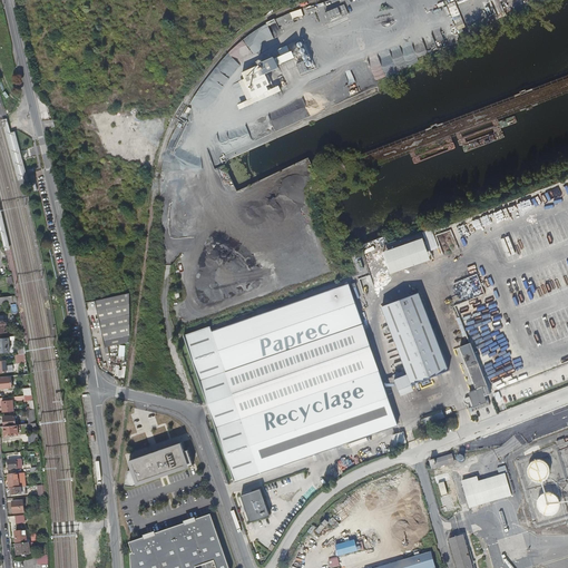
[(271,57),(238,71),(242,78),(236,80),(245,99),(235,104),(237,108),(278,89),(276,84),(266,89),(265,85),(267,84),(263,74),(276,68),(271,57)]
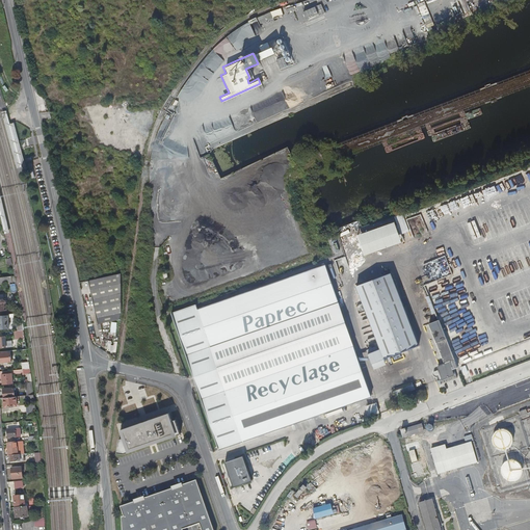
[(4,109),(0,111),(0,115),(15,166),(21,164),(23,164),(24,163),(20,147),(12,124),(9,125),(8,123),(4,109)]
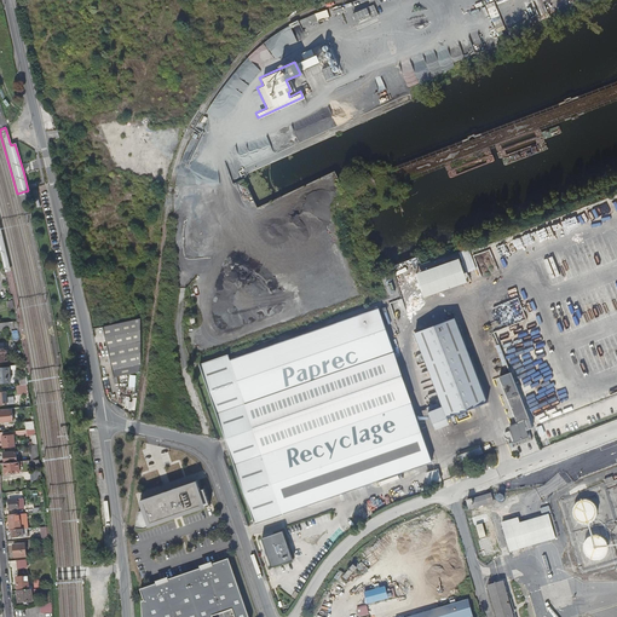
[(0,254),(4,271),(10,269),(0,229),(0,254)]
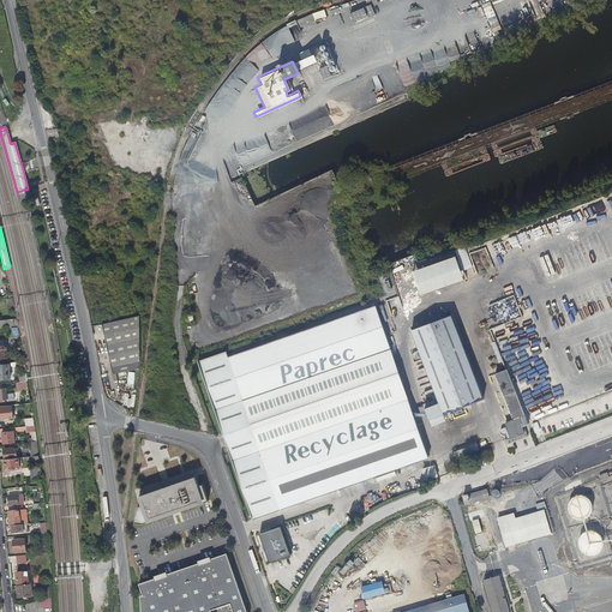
[(453,252),(407,269),(415,292),(461,275),(453,252)]
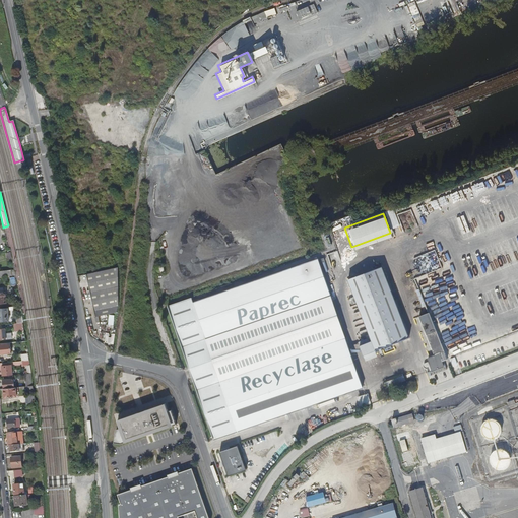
[(318,260),(193,304),(206,340),(331,297),(318,260)]
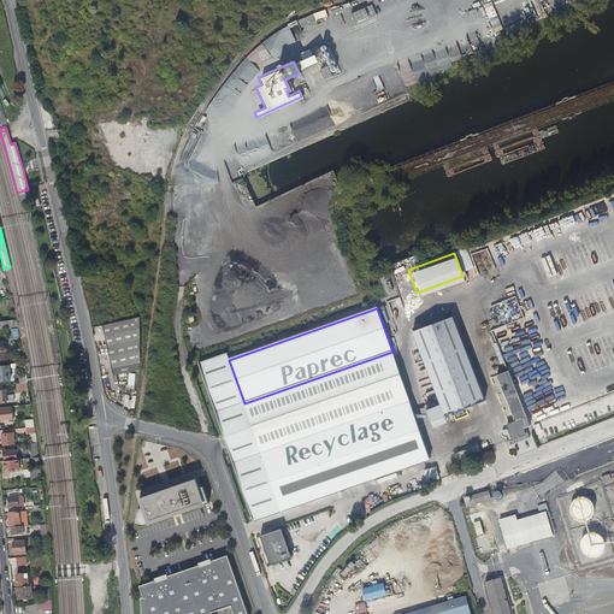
[(450,313),(411,328),(443,412),(483,396),(450,313)]
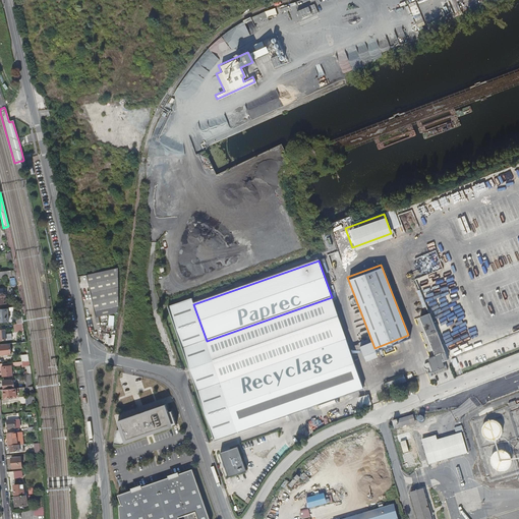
[(116,268),(85,274),(95,315),(116,310),(117,303),(117,298),(116,268)]
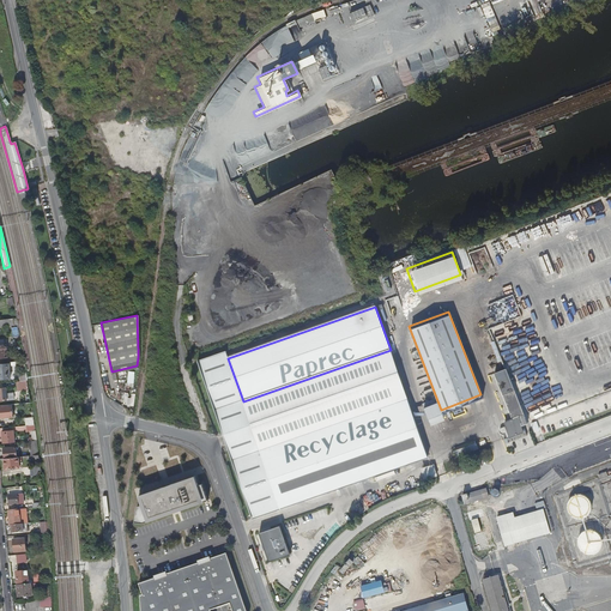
[(250,516),(279,506),(259,448),(253,430),(243,401),(228,358),(224,349),(197,358),(223,437),(250,516)]
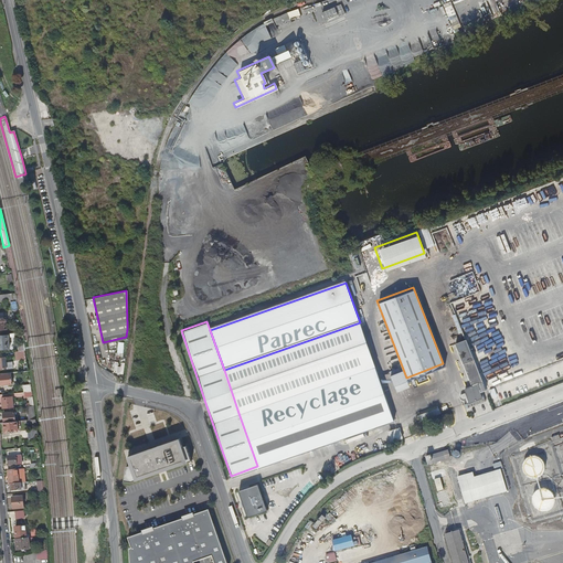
[(479,374),(465,337),(454,340),(470,383),(463,386),(464,390),(461,391),(460,392),(459,393),(459,394),(460,395),(461,396),(463,396),(465,396),(466,401),(484,393),(481,389),(485,388),(479,374)]
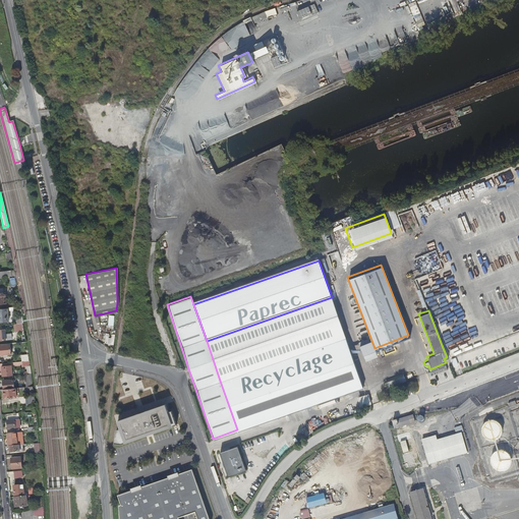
[(14,330),(22,329),(21,322),(13,323),(14,330)]
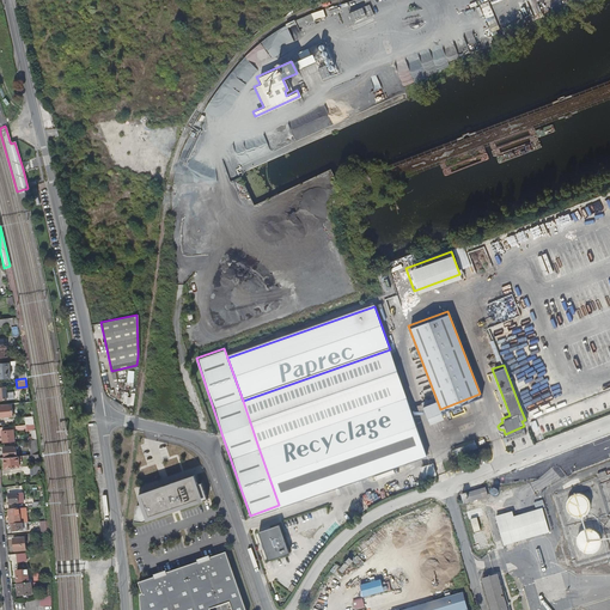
[(406,396),(258,447),(279,505),(426,455),(406,396)]
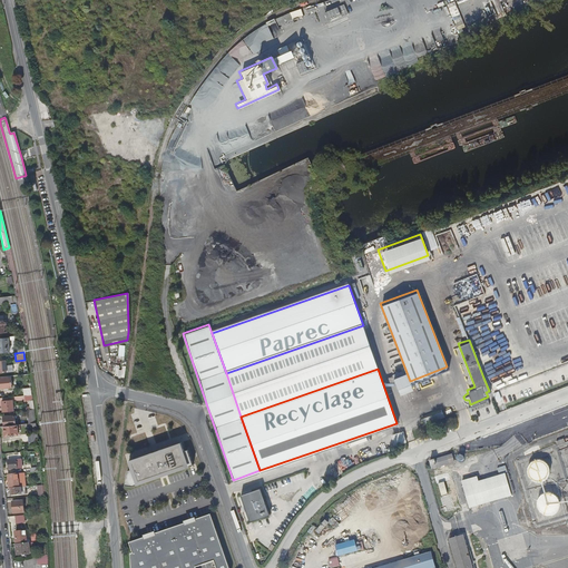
[(9,375),(0,376),(0,387),(10,385),(9,375)]
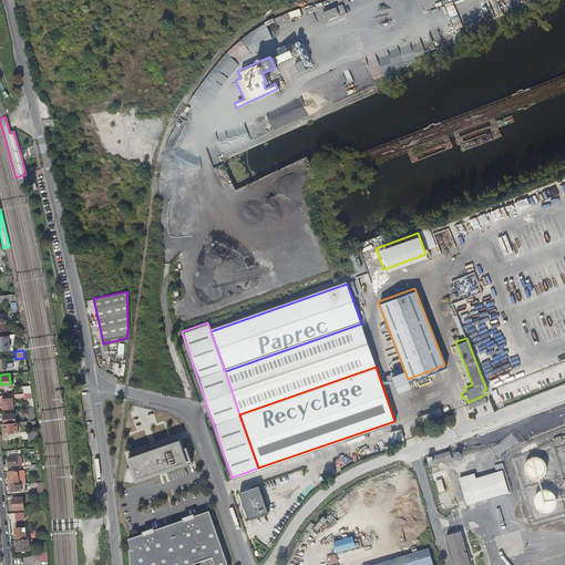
[(1,409),(12,408),(11,397),(0,398),(1,409)]
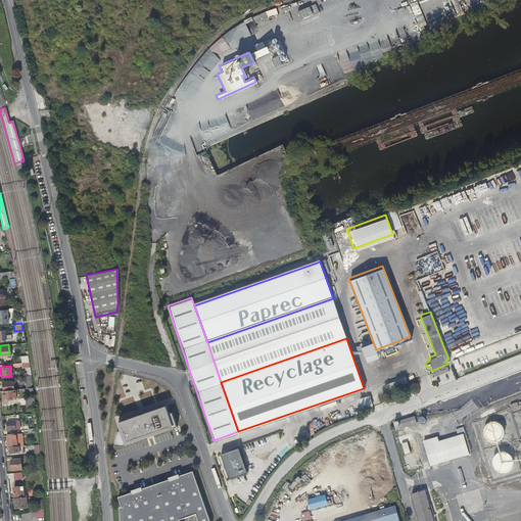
[(2,389),(13,388),(12,379),(1,380),(2,389)]
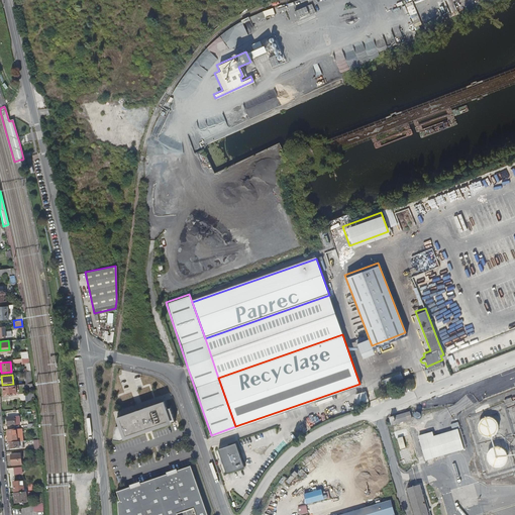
[(16,387),(16,384),(13,384),(2,385),(3,394),(15,392),(14,387),(16,387)]
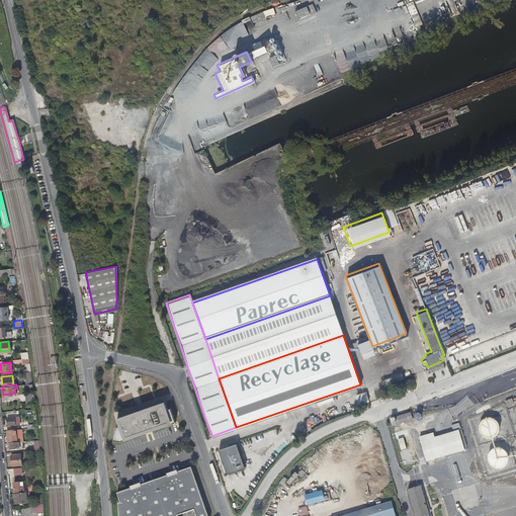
[(361,393),(354,395),(357,404),(364,401),(366,401),(364,392),(361,393)]
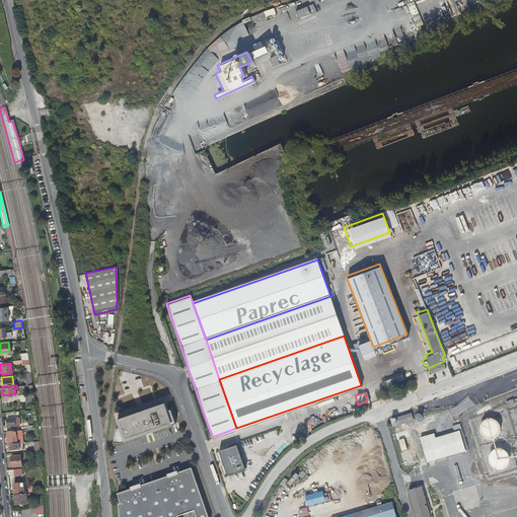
[(120,426),(116,428),(114,441),(121,442),(175,423),(170,409),(167,410),(164,402),(117,419),(120,426)]
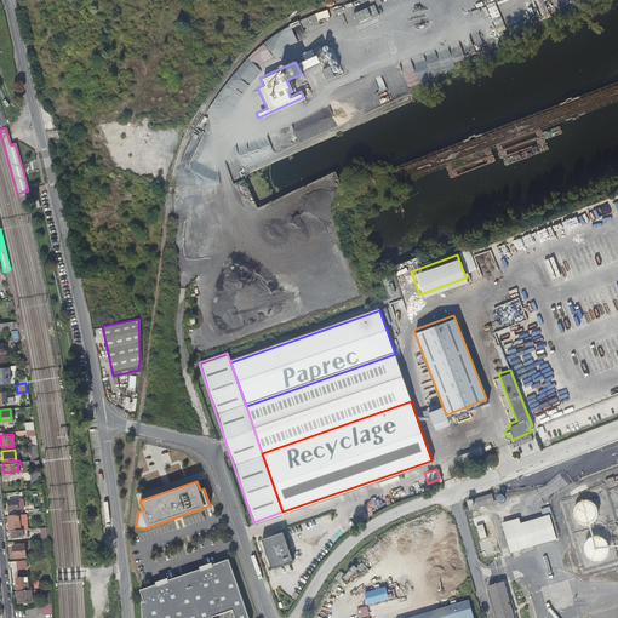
[(465,502),(468,510),(493,503),(490,495),(465,502)]
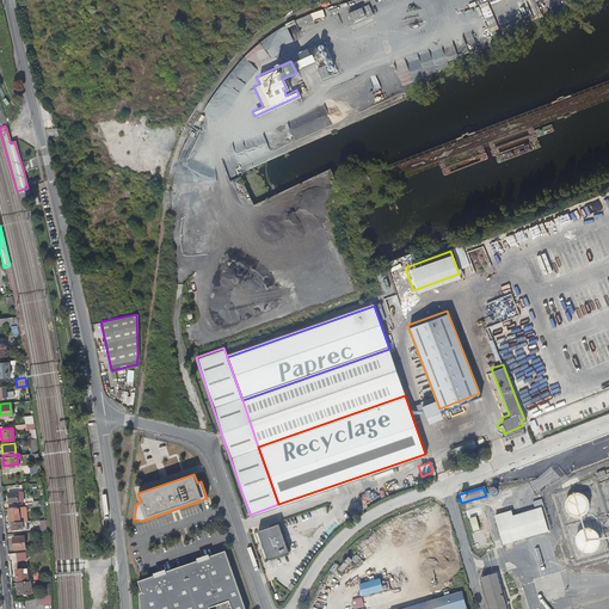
[(16,497),(20,496),(20,491),(6,492),(7,502),(16,502),(16,497)]
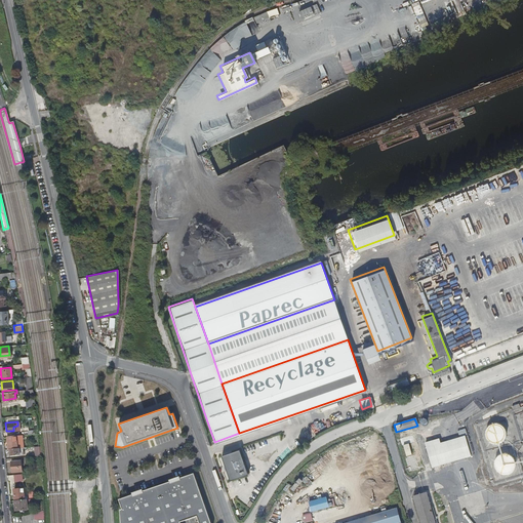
[(488,441),(491,442),(494,443),(497,442),(500,440),(503,437),(504,434),(503,431),(501,428),(498,425),(495,424),(492,424),(489,424),(486,426),(484,429),(483,432),(484,436),(485,439),(488,441)]
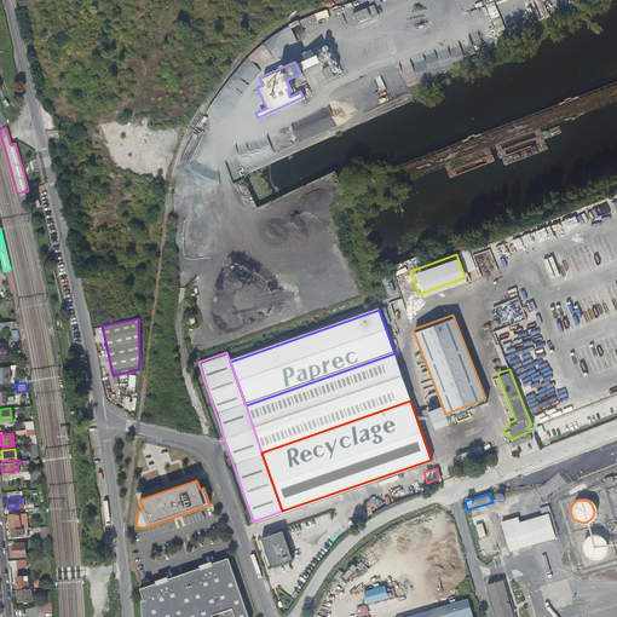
[(485,514),(470,518),(472,526),(488,522),(485,514)]
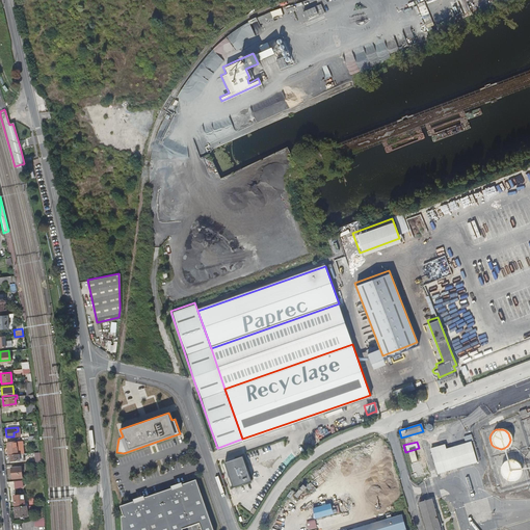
[(444,445),(430,449),(438,474),(479,461),(473,442),(450,448),(450,447),(447,447),(448,448),(445,449),(444,445)]
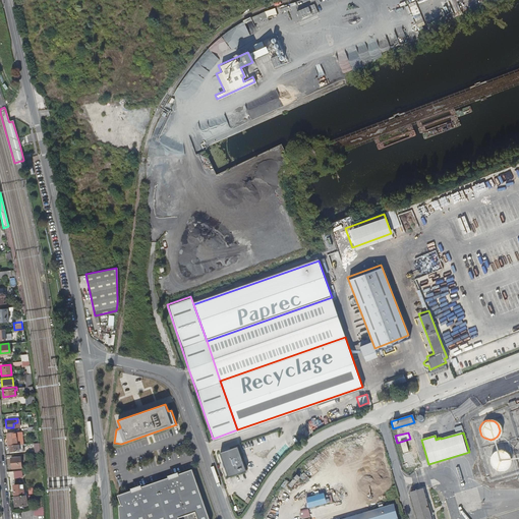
[(237,444),(219,450),(227,474),(245,468),(237,444)]
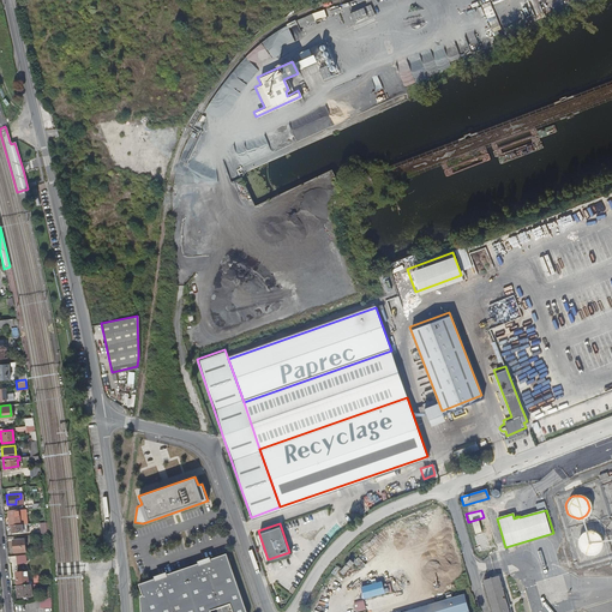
[(583,552),(587,553),(591,555),(594,553),(598,551),(600,549),(601,545),(601,540),(600,537),(598,534),(594,532),(591,531),(587,532),(583,533),(580,535),(579,539),(577,543),(579,546),(580,550),(583,552)]
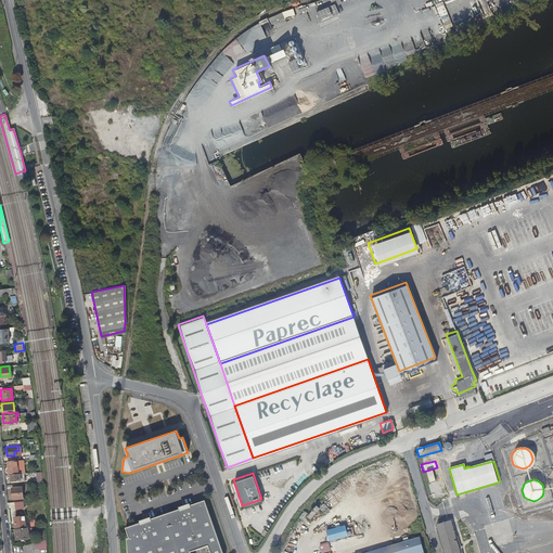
[(437,480),(426,484),(431,499),(441,496),(437,480)]
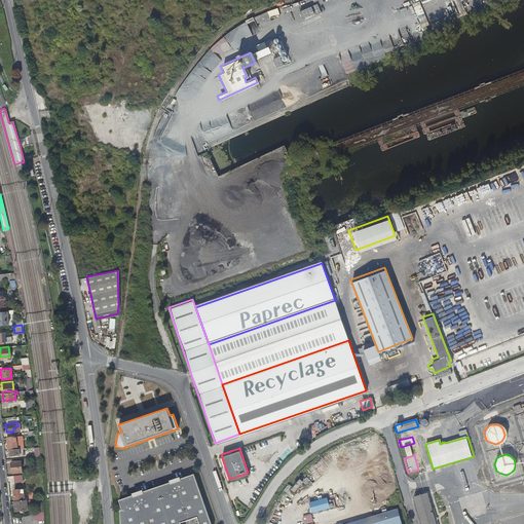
[(19,460),(9,461),(10,472),(21,471),(19,460)]
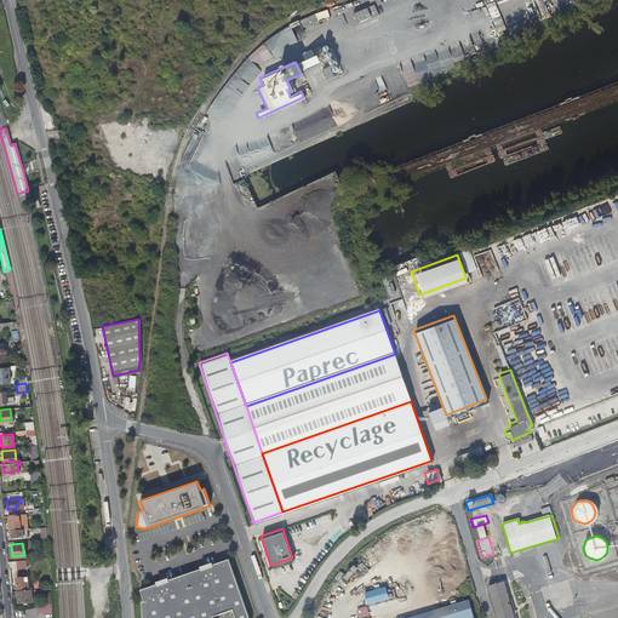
[(144,601),(142,602),(142,617),(213,617),(233,611),(235,617),(249,617),(229,559),(212,565),(141,589),(144,601)]
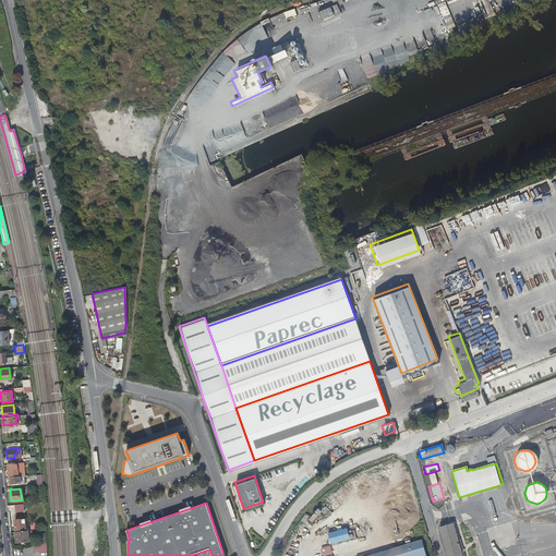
[(319,512),(316,509),(306,519),(310,522),(319,512)]
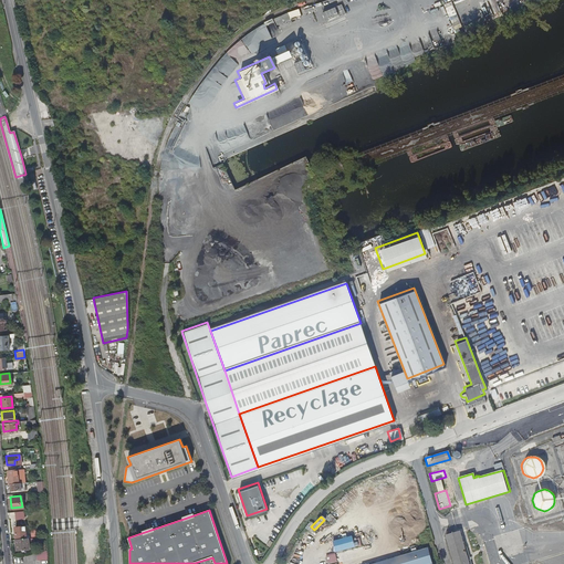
[(14,539),(25,538),(24,525),(12,526),(14,539)]
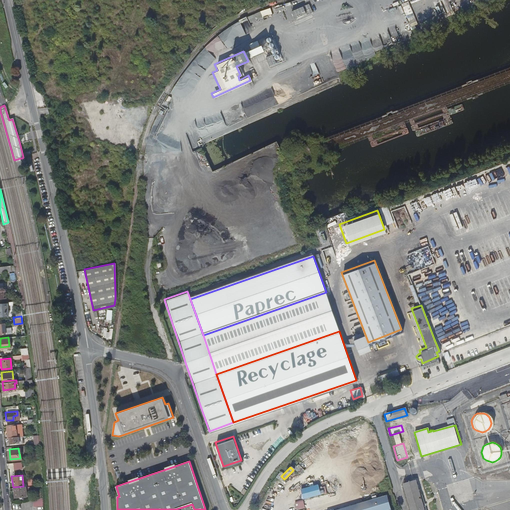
[(426,509),(424,500),(422,500),(421,498),(415,480),(403,484),(410,509),(426,509)]
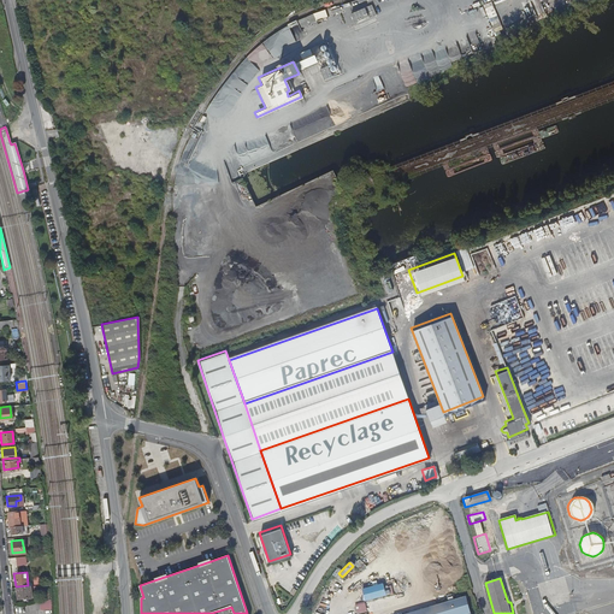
[(34,592),(34,584),(31,585),(29,585),(28,585),(16,586),(17,598),(31,596),(30,592),(34,592)]
